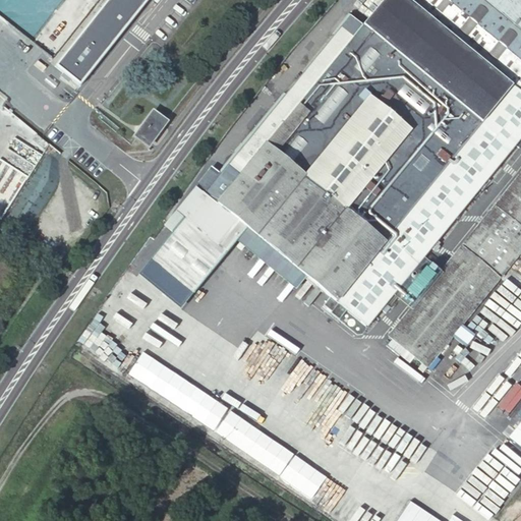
[(107,0),(97,13),(74,42),(60,58),(57,62),(56,63),(56,64),(56,65),(56,66),(57,67),(65,74),(75,82),(78,85),(79,85),(80,85),(81,85),(93,72),(110,51),(134,21),(151,2),(152,0),(107,0)]
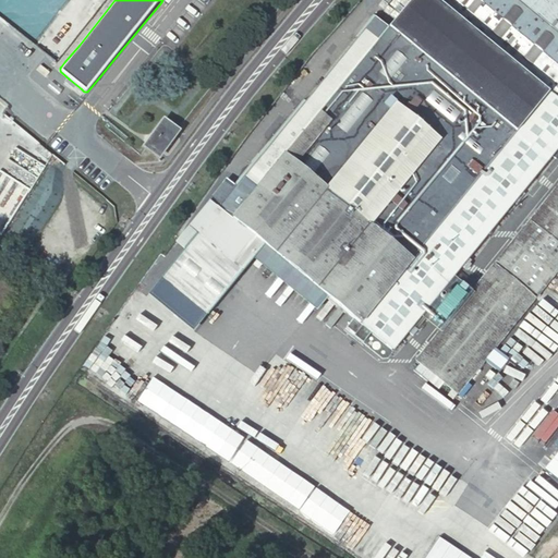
[(411,0),(388,28),(372,15),(198,229),(199,230),(235,259),(243,251),(255,237),(327,295),(362,325),(353,335),(363,342),(372,332),(392,350),(557,145),(557,0),(446,0),(443,4),(437,0),(411,0)]
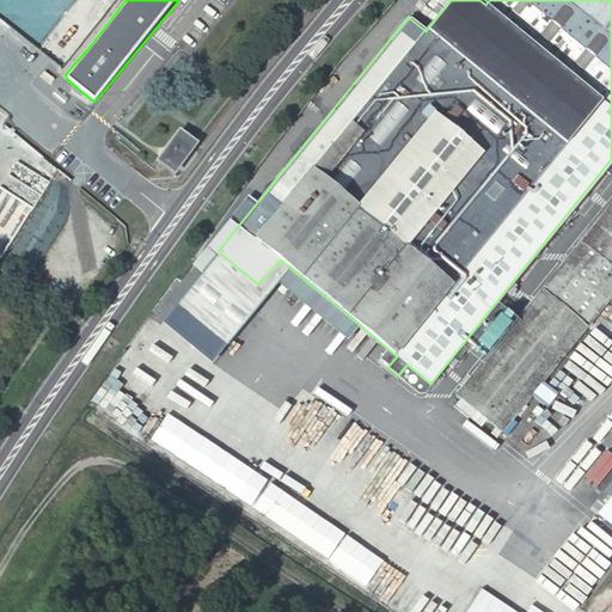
[(184,134),(160,160),(175,172),(197,145),(184,134)]
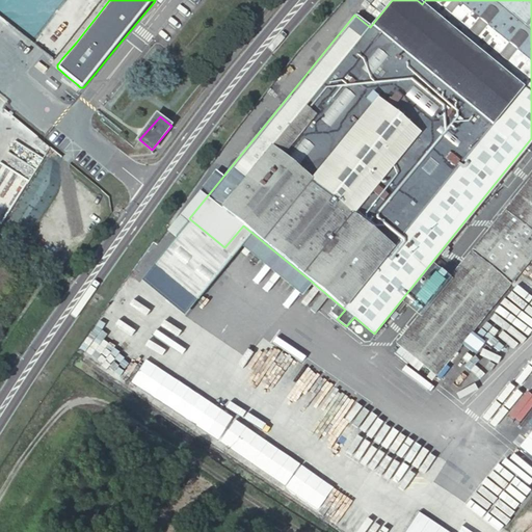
[(531,177),(397,343),(436,375),(531,257),(531,177)]
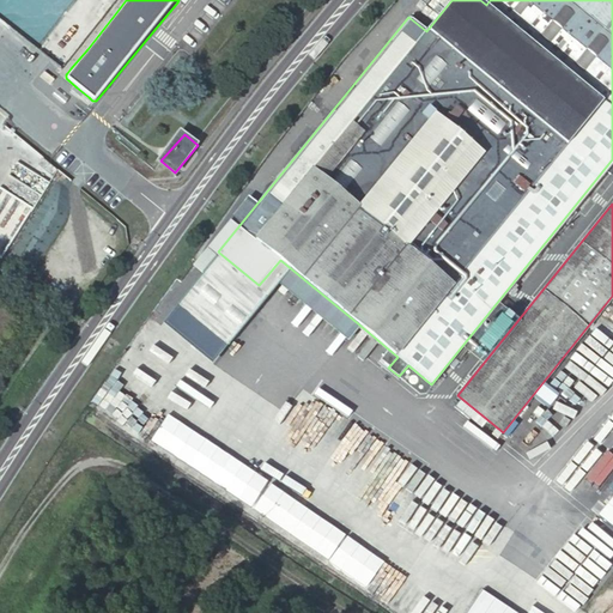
[(219,253),(178,304),(218,335),(259,285),(219,253)]
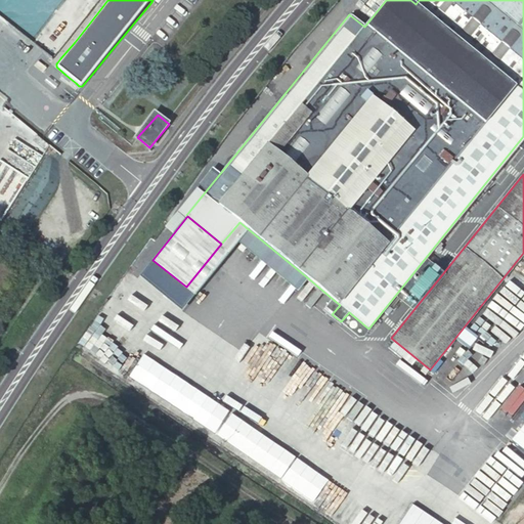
[(239,222),(228,235),(297,291),(307,277),(239,222)]
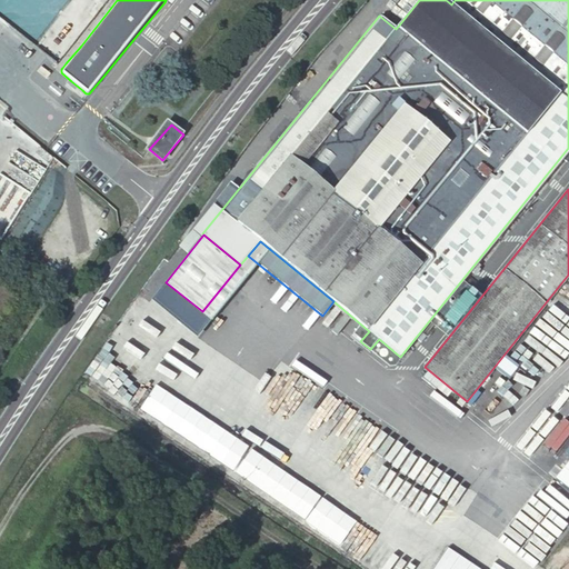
[(166,282),(151,299),(188,329),(202,311),(166,282)]
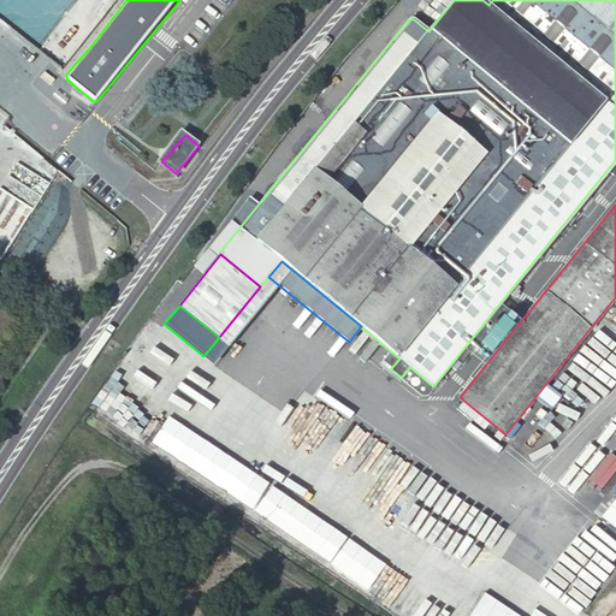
[(615,505),(599,526),(615,539),(615,505)]
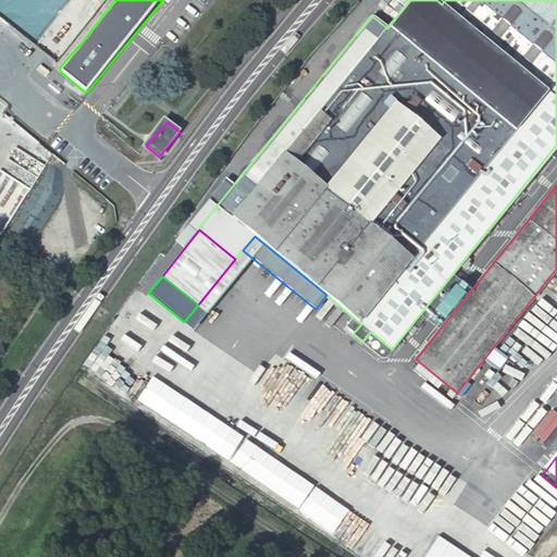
[(288,486),(280,502),(334,534),(348,511),(304,484),(298,493),(288,486)]
